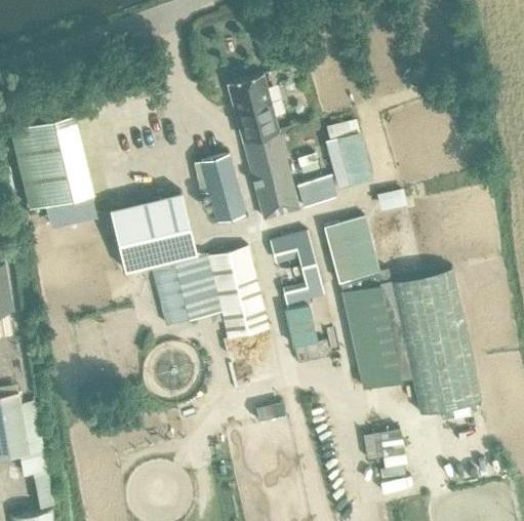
[(265,222),(299,211),(264,77),(229,86),(265,222)]
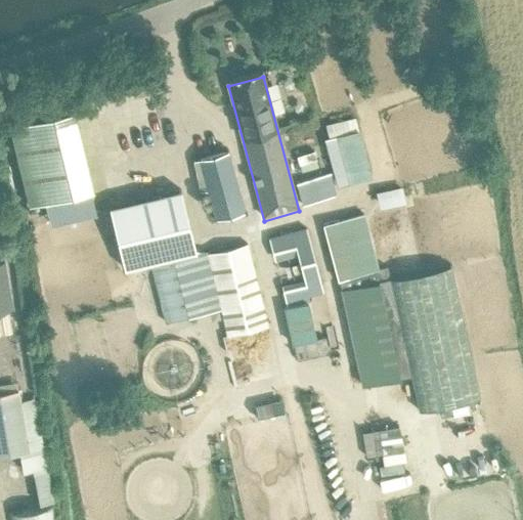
[(200,163),(216,223),(247,215),(230,155),(200,163)]
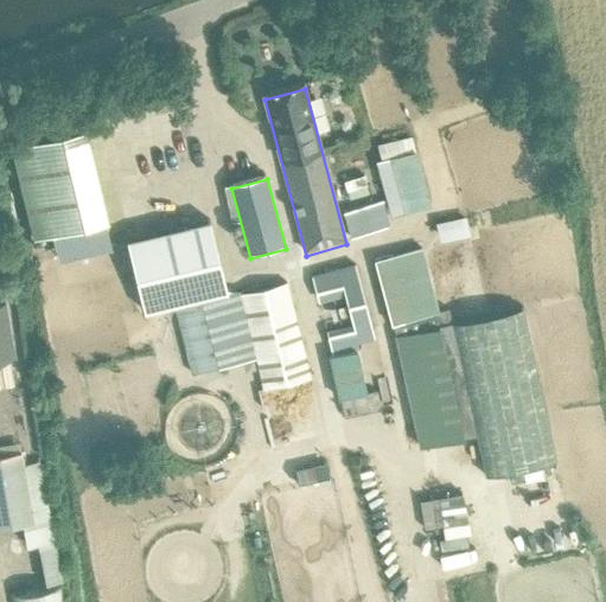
[(383,206),(344,217),(351,241),(389,230),(383,206)]
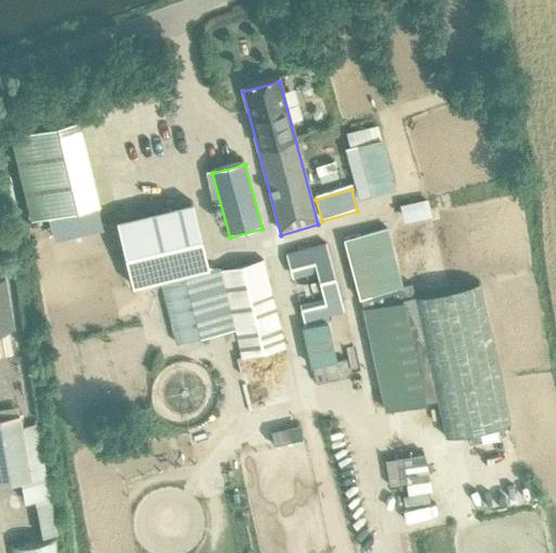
[(193,207),(116,225),(133,291),(208,271),(193,207)]
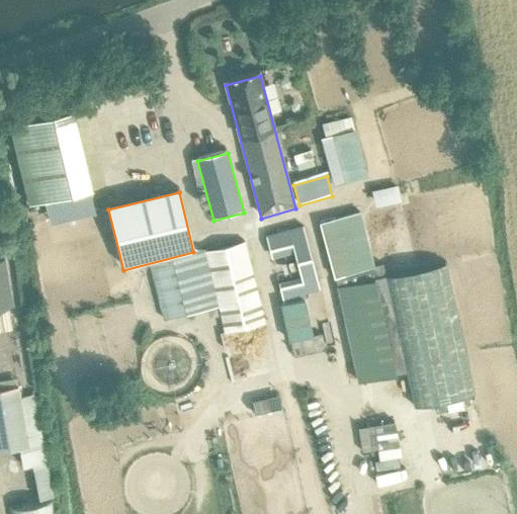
[(337,280),(374,269),(361,216),(321,225),(334,280),(337,280)]
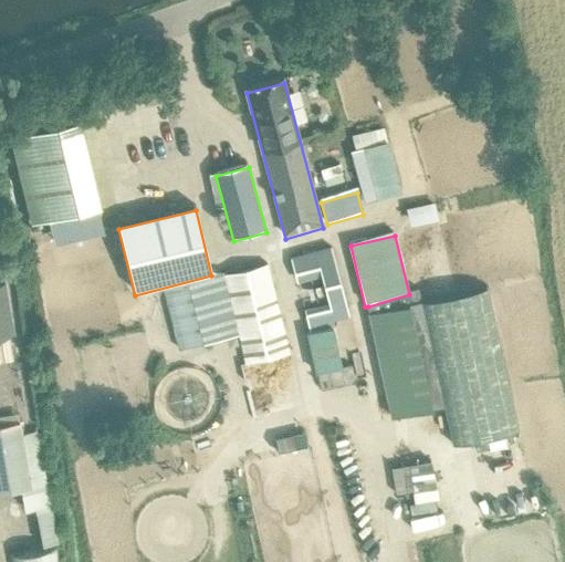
[(331,251),(292,262),(297,287),(323,281),(330,308),(305,314),(311,335),(334,331),(335,330),(334,324),(349,321),(331,251)]
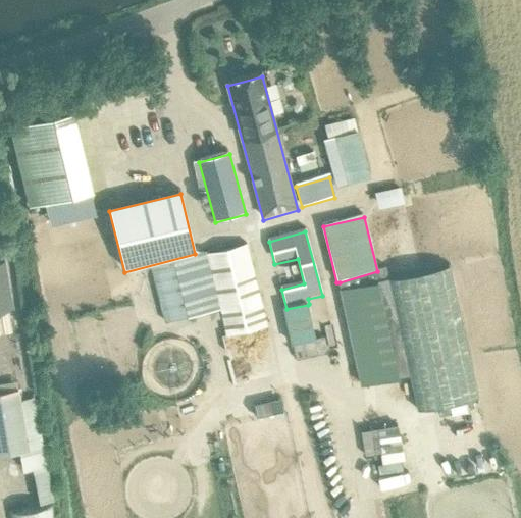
[(247,247),(207,257),(222,312),(228,339),(267,329),(247,247)]
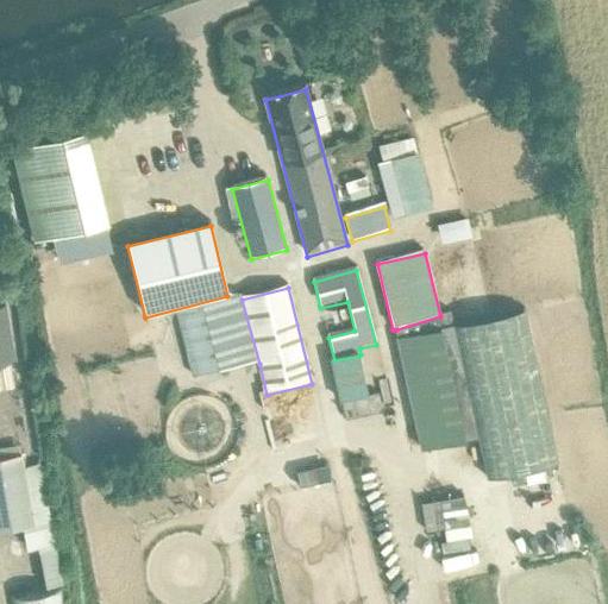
[(192,308),(176,313),(193,381),(259,364),(242,300),(242,296),(230,299),(192,308)]
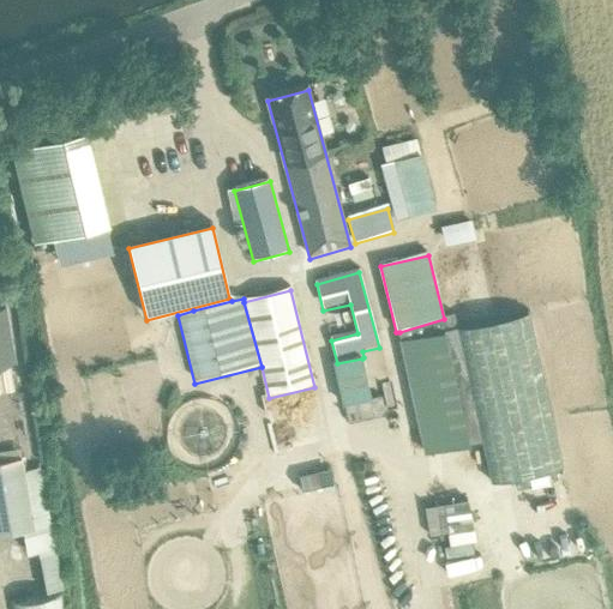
[(0,368),(16,366),(6,309),(0,309),(0,368)]
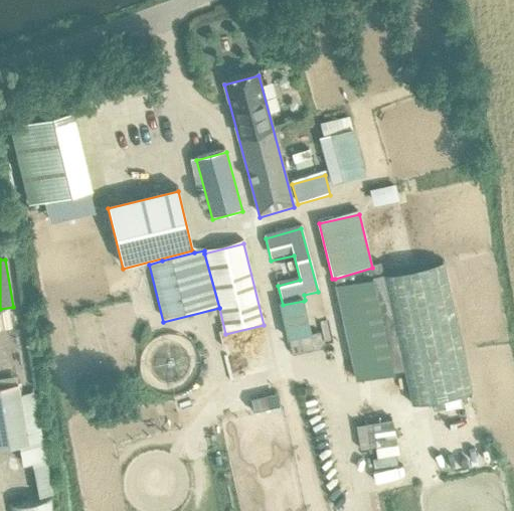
[(472,394),(443,265),(384,278),(405,372),(412,407),(472,394)]
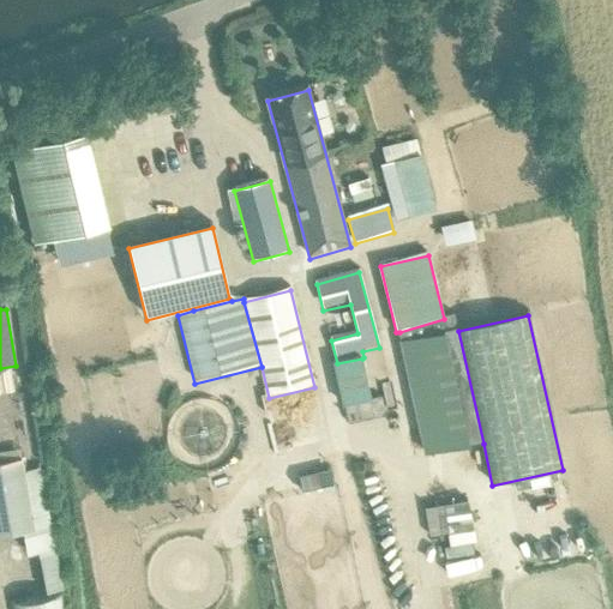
[(400,332),(426,457),(484,444),(458,331),(455,317),(444,319),(400,332)]
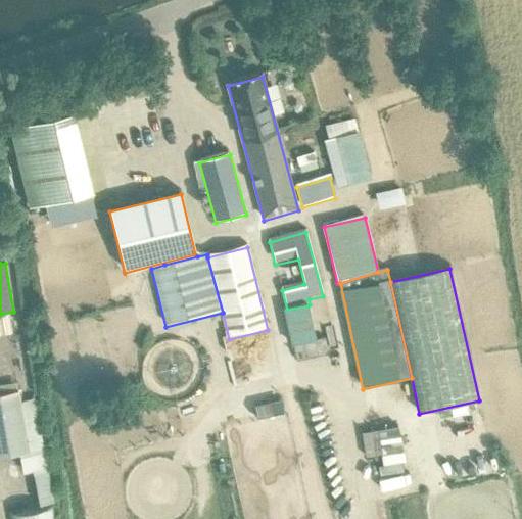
[(287,310),(283,311),(292,348),(293,347),(304,345),(315,343),(317,342),(309,305),(287,310)]
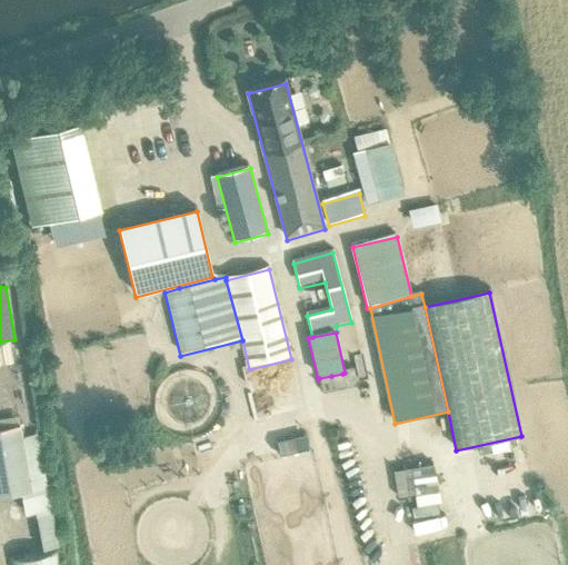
[(345,373),(342,374),(347,392),(358,389),(354,370),(345,373)]
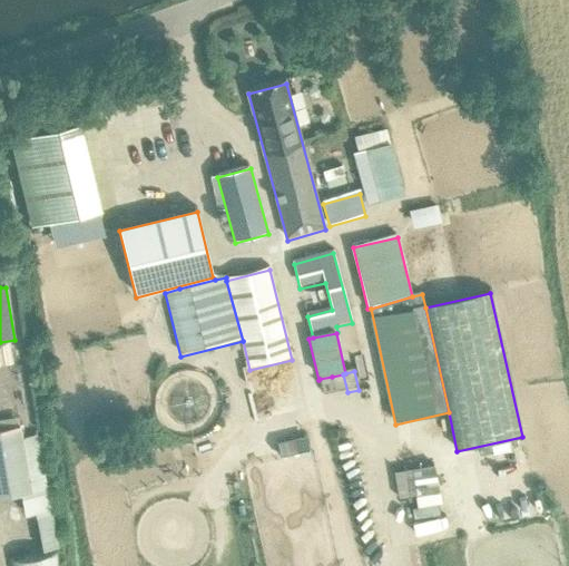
[(343,374),(332,377),(335,396),(347,392),(343,374)]
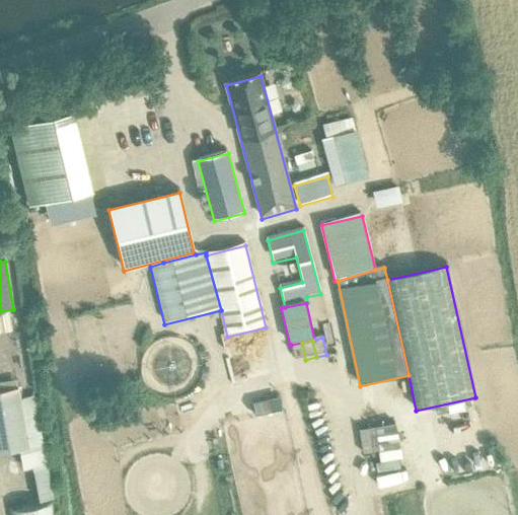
[(302,343),(291,345),(295,362),(305,360),(302,343)]
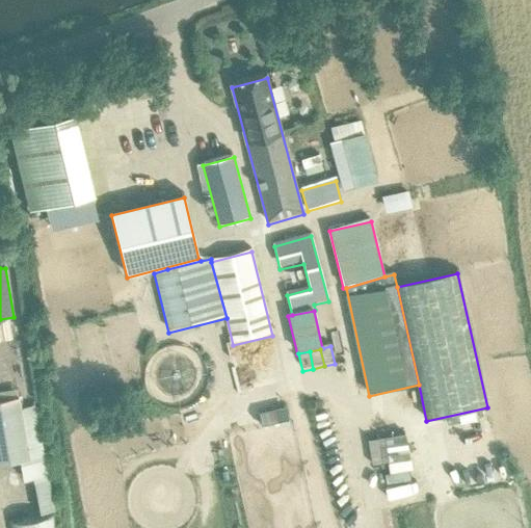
[(20,411),(19,399),(0,402),(0,467),(21,465),(24,483),(48,479),(35,407),(20,411)]
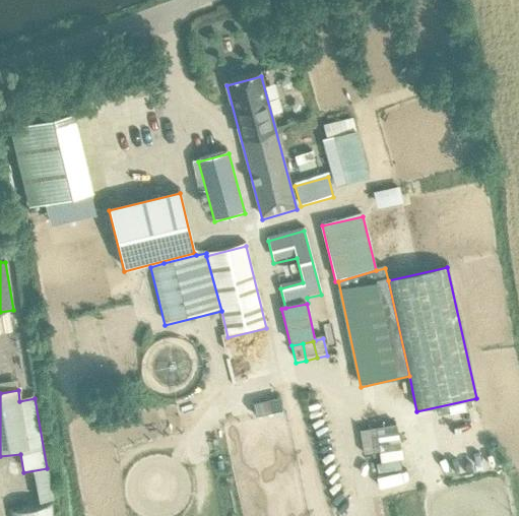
[(54,515),(53,506),(12,513),(12,515),(54,515)]
